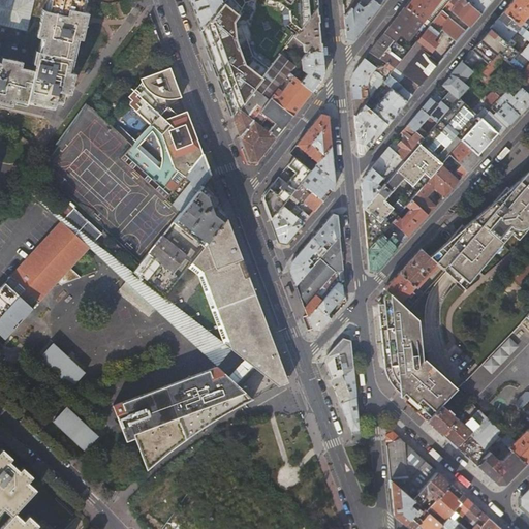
[(81,10),(82,0),(49,0),(34,70),(0,61),(0,95),(27,102),(27,100),(54,106),(56,101),(63,102),(64,98),(66,86),(69,72),(68,71),(78,33),(82,14),(83,10),(81,10)]
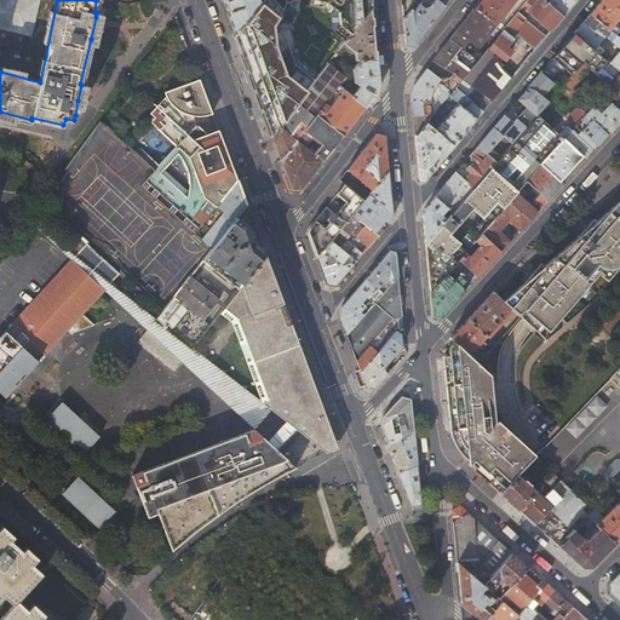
[(0,0),(0,72),(40,82),(57,0),(0,0)]
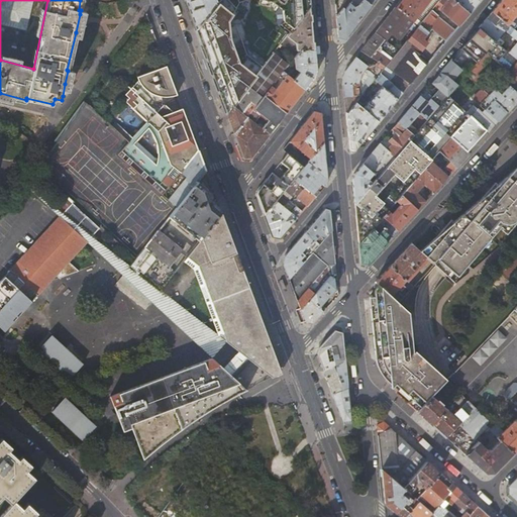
[(185,0),(196,29),(218,3),(216,0),(185,0)]
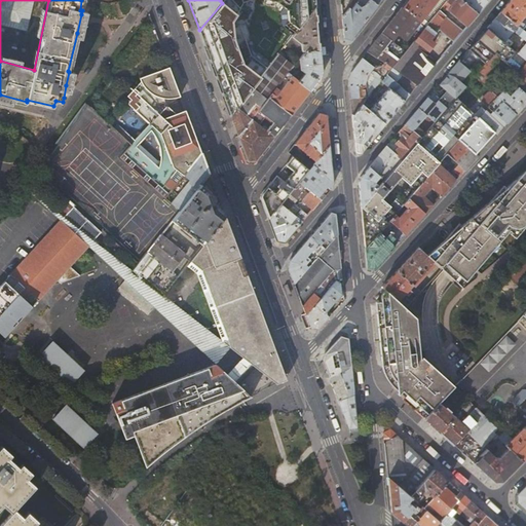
[(223,0),(222,3),(199,30),(231,115),(263,75),(243,60),(230,19),(241,0),(223,0)]
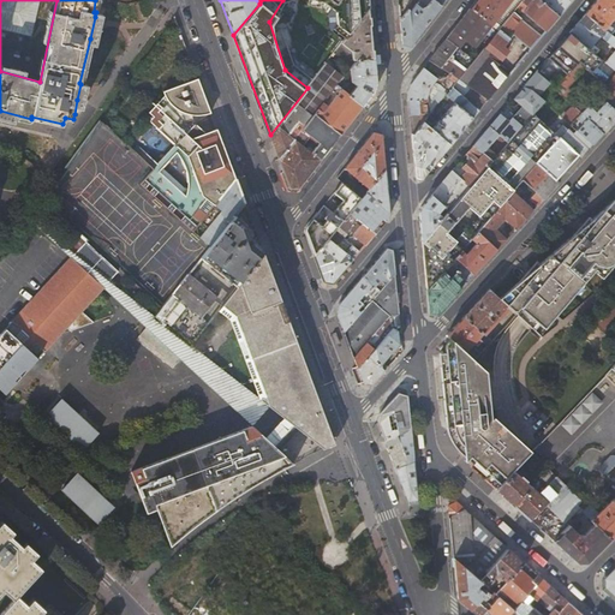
[(317,0),(327,3),(339,11),(340,24),(351,33),(370,9),(369,0),(317,0)]
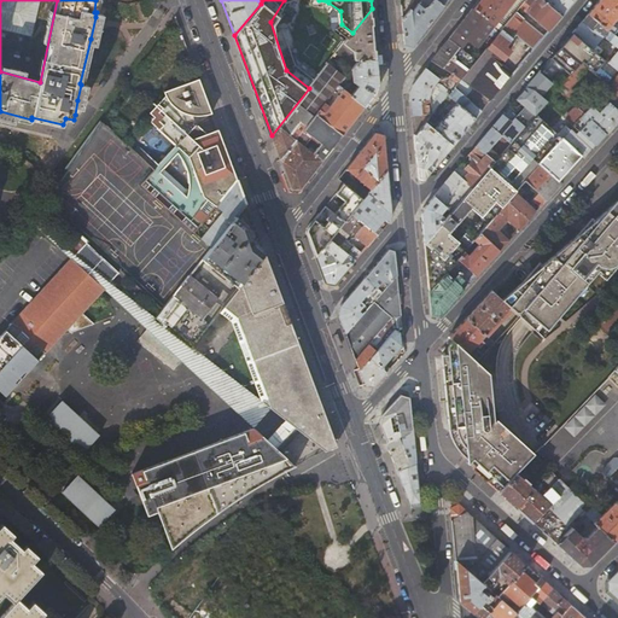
[(417,0),(410,7),(402,18),(404,42),(413,46),(448,0),(417,0)]
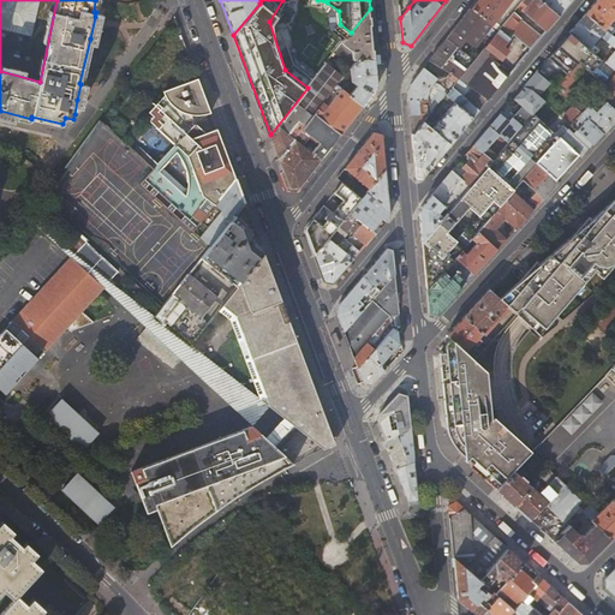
[(497,18),(511,0),(477,0),(471,9),(493,25),(497,18)]
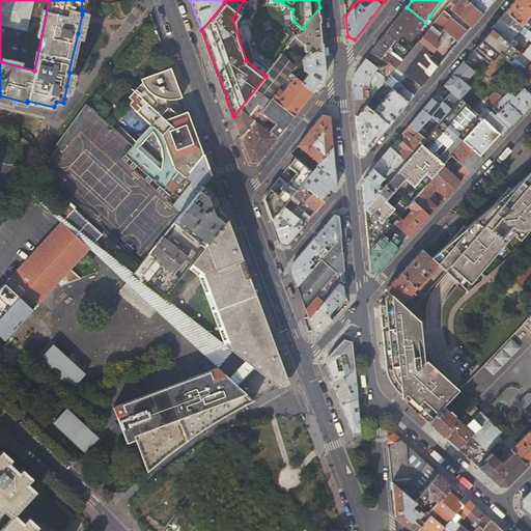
[(453,10),(473,27),(484,14),(468,0),(450,0),(450,1),(450,2),(448,4),(445,7),(448,10),(456,0),(459,2),(453,10)]
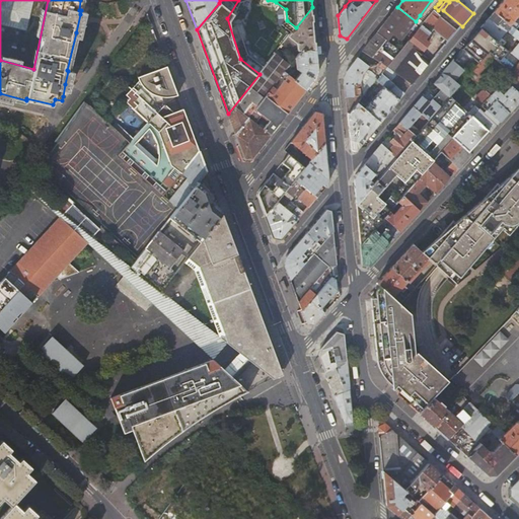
[(457,0),(473,13),(484,0),(457,0)]
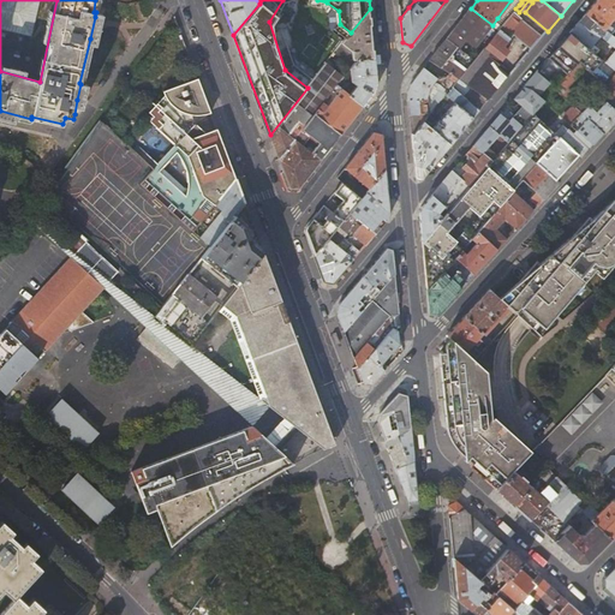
[(614,0),(597,0),(586,15),(611,35),(614,31),(614,33),(614,0)]
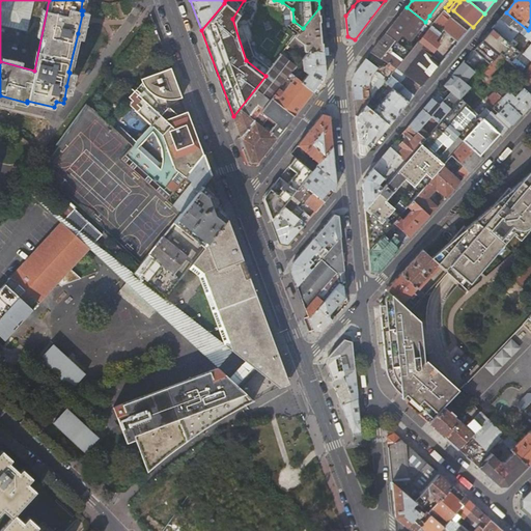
[(305,79),(295,71),(291,75),(295,76),(314,91),(324,78),(326,73),(319,7),(303,28),(296,37),(305,45),(306,51),(308,52),(309,52),(304,59),(303,64),(305,72),(308,75),(305,79)]
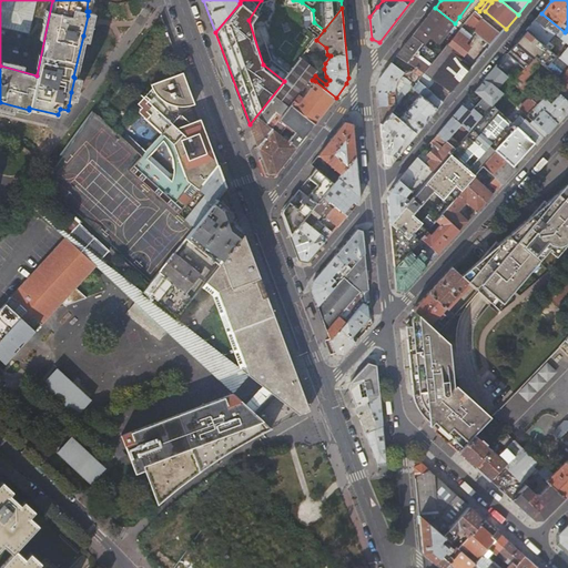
[(419,28),(432,37),(438,43),(455,23),(435,8),(419,28)]
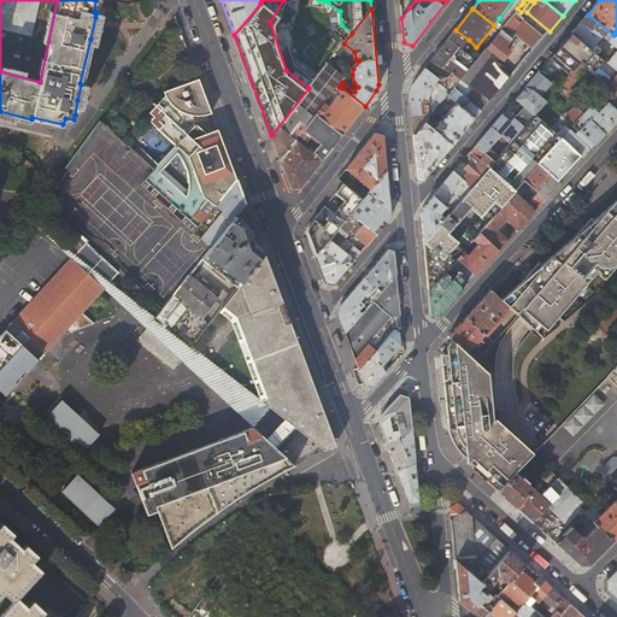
[(524,18),(515,11),(501,28),(510,35),(524,18)]
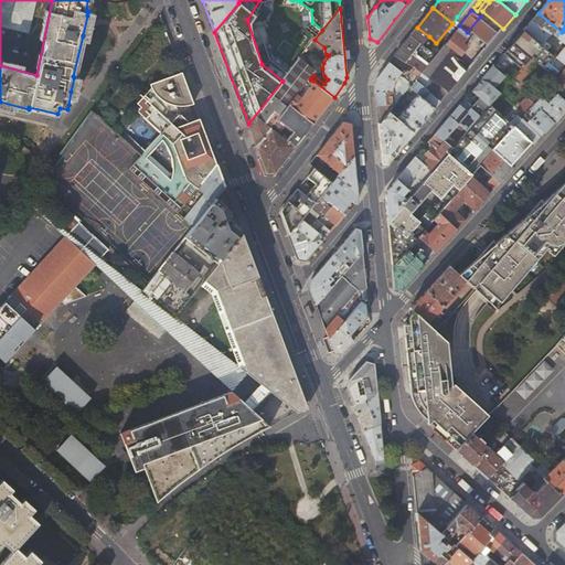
[(564,49),(557,57),(564,64),(564,35),(562,32),(539,13),(524,30),(542,44),(552,33),(556,35),(556,36),(564,44),(564,49)]
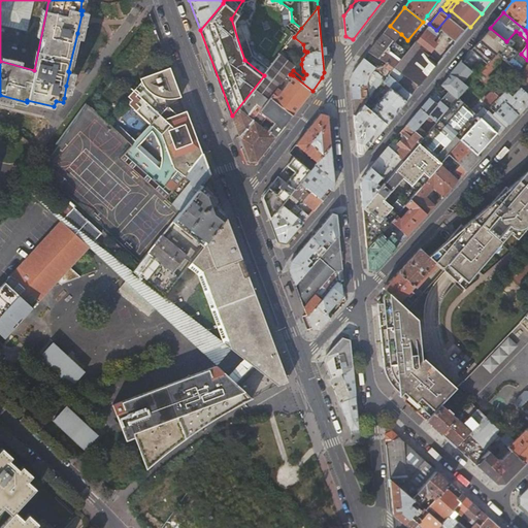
[(449,15),(436,30),(439,32),(455,45),(465,32),(466,31),(449,15)]
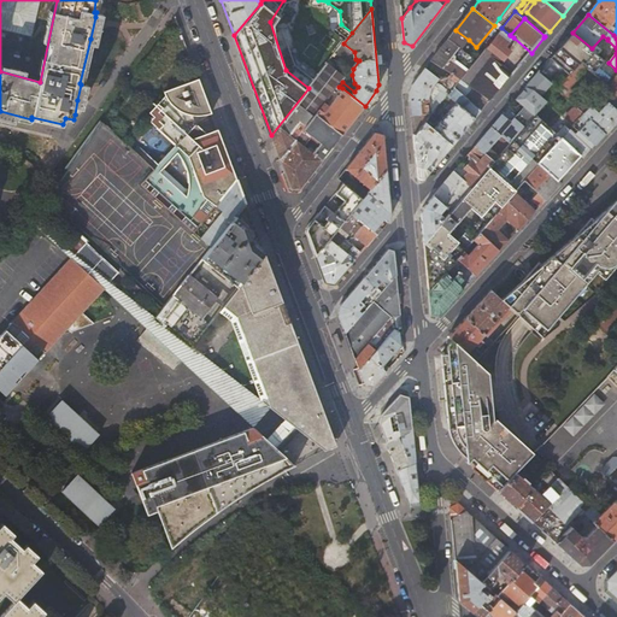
[(498,56),(513,37),(510,35),(501,28),(500,30),(493,39),(491,42),(483,51),(480,56),(475,60),(470,68),(466,71),(460,78),(468,83),(491,100),(512,76),(495,63),(500,57),(498,56)]
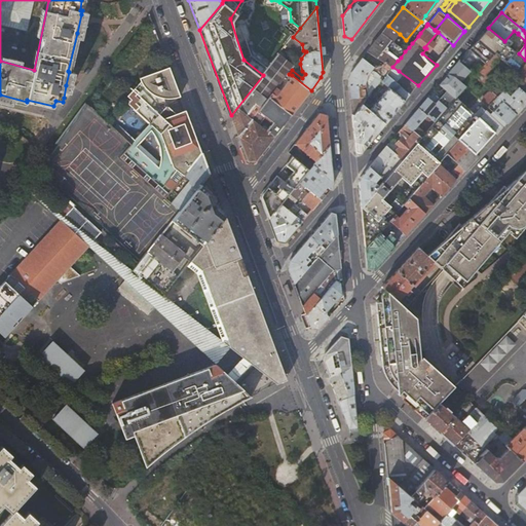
[(400,34),(388,26),(387,27),(382,33),(391,41),(393,42),(400,34)]
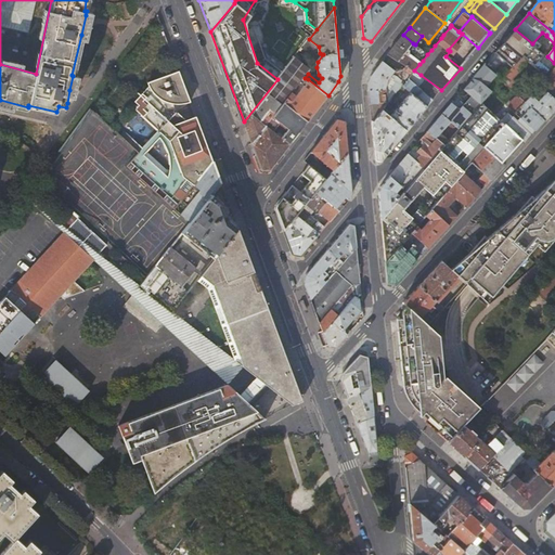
[(495,52),(513,67),(524,56),(528,61),(543,73),(547,67),(553,71),(554,69),(554,67),(554,63),(547,56),(532,43),(515,29),(495,52)]
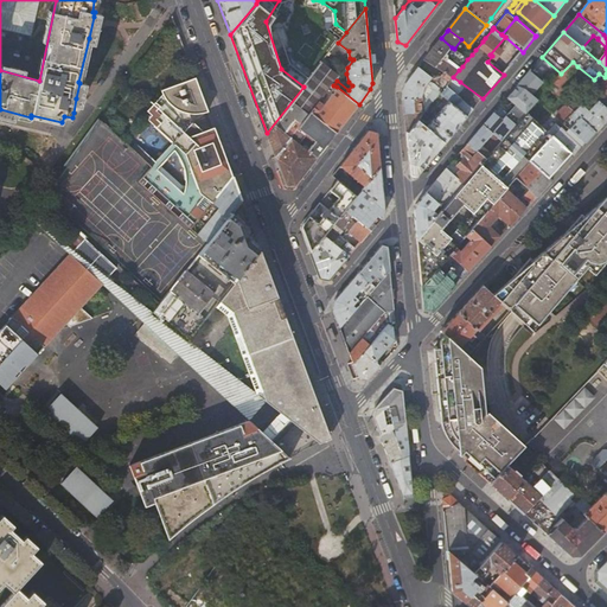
[(445,56),(452,48),(441,38),(425,59),(445,72),(453,77),(459,70),(447,62),(449,59),(445,56)]
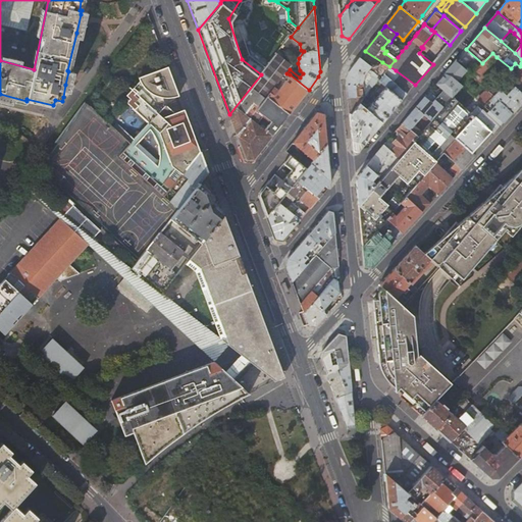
[(404,40),(398,48),(402,51),(406,47),(409,43),(404,40)]
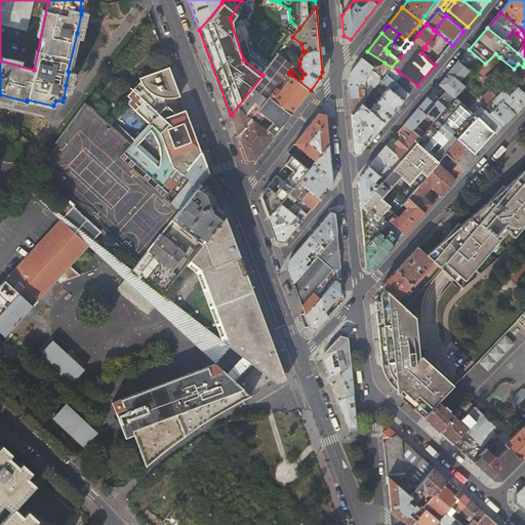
[(397,55),(400,57),(404,51),(400,48),(398,46),(394,50),(399,53),(397,55)]
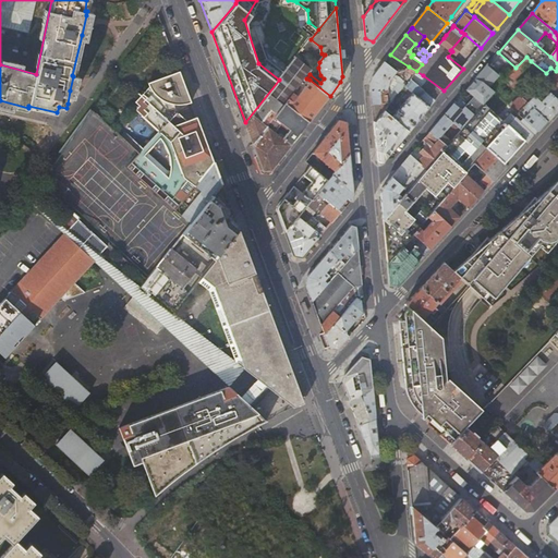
[(306,79),(310,74),(313,70),(302,61),(296,57),(279,80),(245,122),(254,144),(268,126),(276,118),(288,102),(295,93),(306,79)]
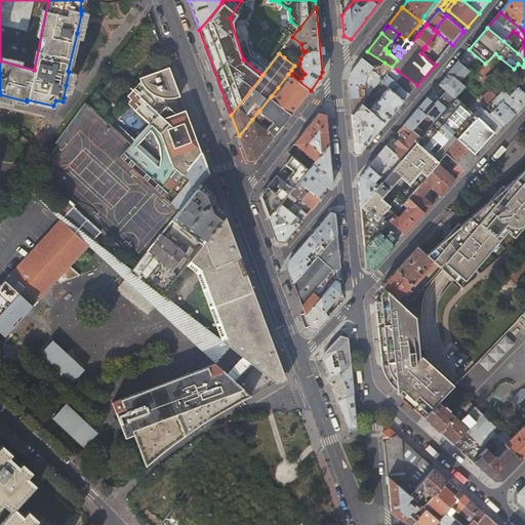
[(490,68),(499,57),(495,53),(485,64),(490,68)]
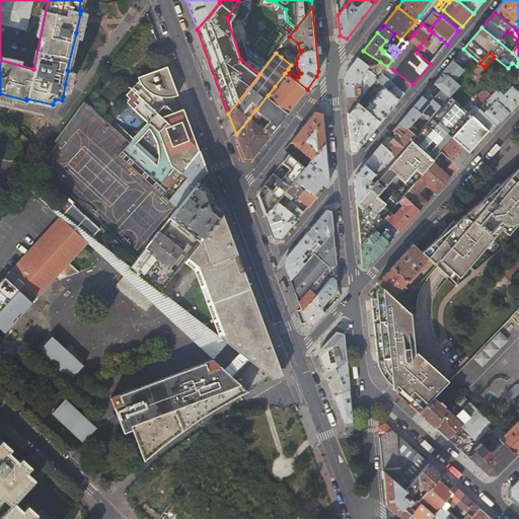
[(371,67),(358,57),(348,70),(345,77),(348,115),(358,102),(360,100),(376,79),(385,69),(387,66),(380,62),(372,72),(377,76),(375,78),(371,76),(364,85),(361,83),(362,81),(368,73),(367,72),(371,67)]
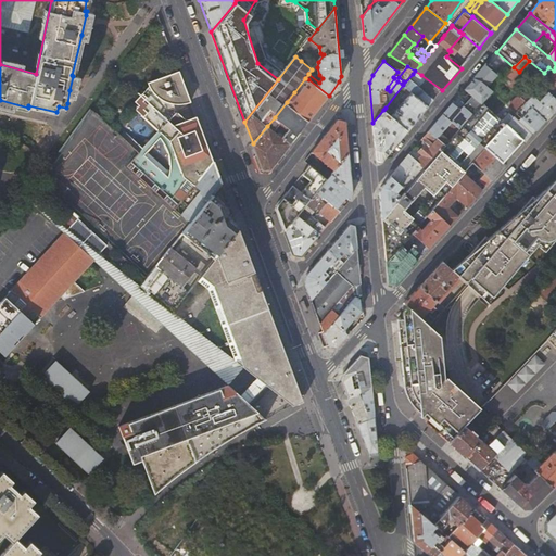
[(472,97),(477,100),(485,90),(497,75),(485,65),(465,90),(472,97)]
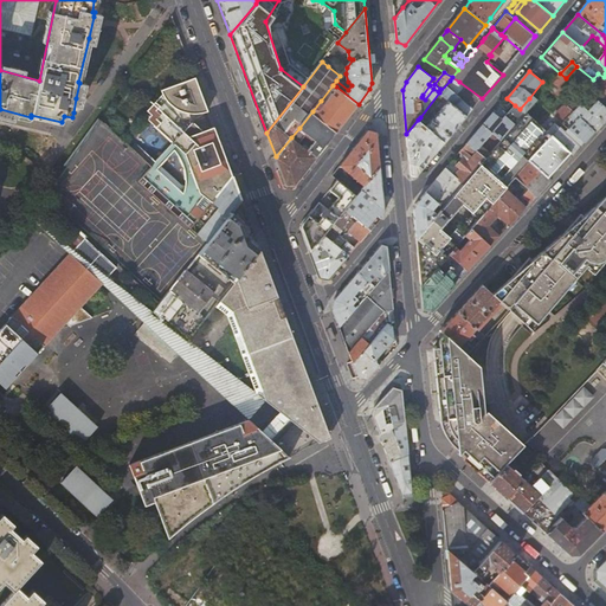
[(553,92),(566,78),(560,73),(548,88),(553,92)]
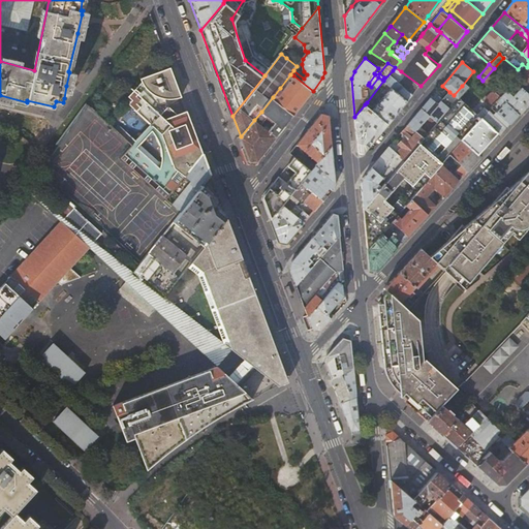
[(137,141),(130,133),(126,138),(133,145),(123,158),(167,198),(185,176),(203,154),(191,123),(187,112),(182,114),(180,110),(181,109),(175,92),(179,91),(170,67),(141,79),(142,83),(128,97),(132,100),(128,104),(152,123),(137,141)]
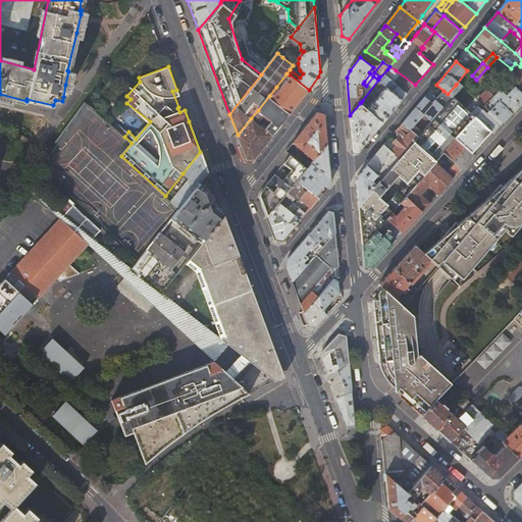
[(415,85),(396,70),(389,66),(387,69),(378,80),(386,86),(383,89),(381,88),(379,91),(380,93),(377,97),(375,96),(373,98),(375,99),(369,106),(367,109),(383,122),(415,85)]
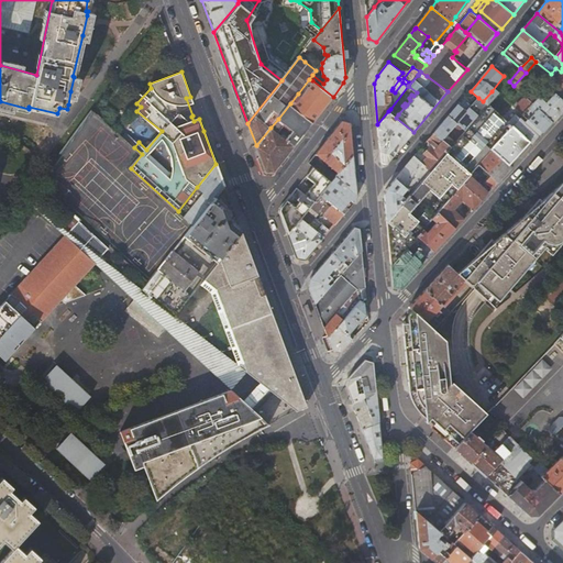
[(548,87),(554,94),(562,99),(562,80),(561,84),(555,78),(548,87)]
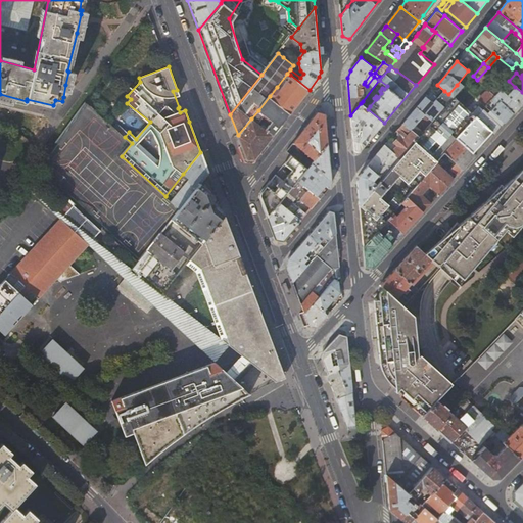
[(279,88),(277,87),(270,96),(277,102),(291,113),(310,90),(290,75),(288,77),(287,77),(282,83),(285,85),(280,91),(278,90),(279,88)]
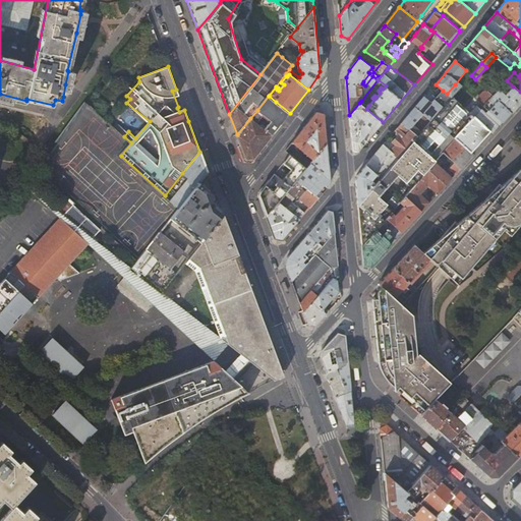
[(452,97),(460,89),(455,84),(447,94),(451,98),(452,97)]
